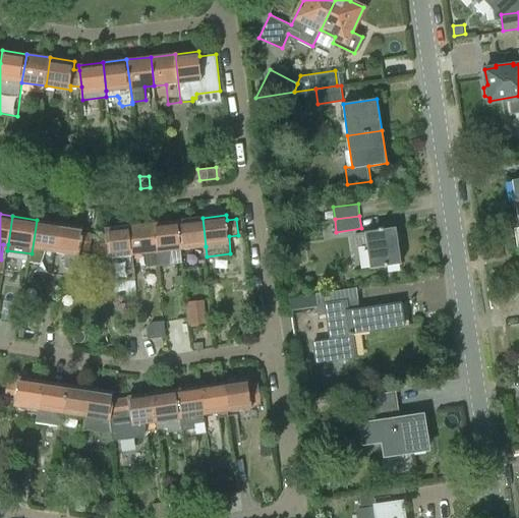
[(203,218),(178,221),(181,249),(206,246),(203,218)]
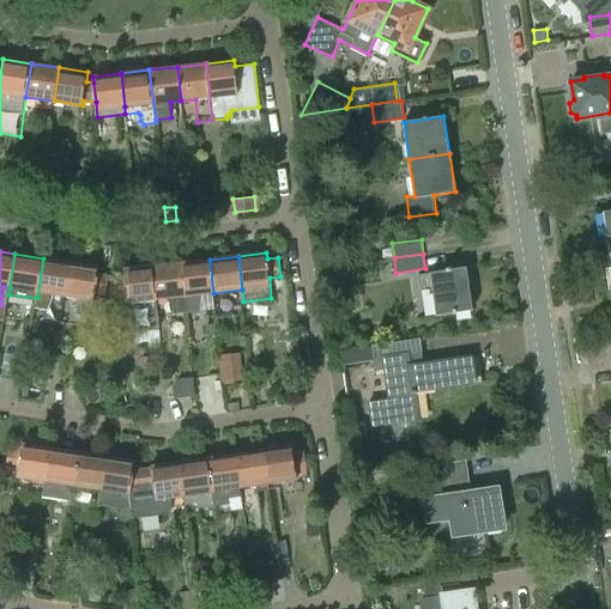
[(40,318),(62,322),(71,262),(43,259),(37,298),(35,306),(42,308),(40,318)]
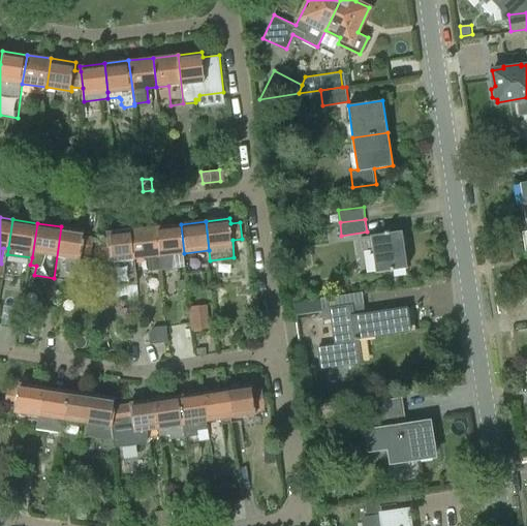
[(156,226),(161,268),(161,269),(174,268),(175,254),(184,253),(181,224),(156,226)]
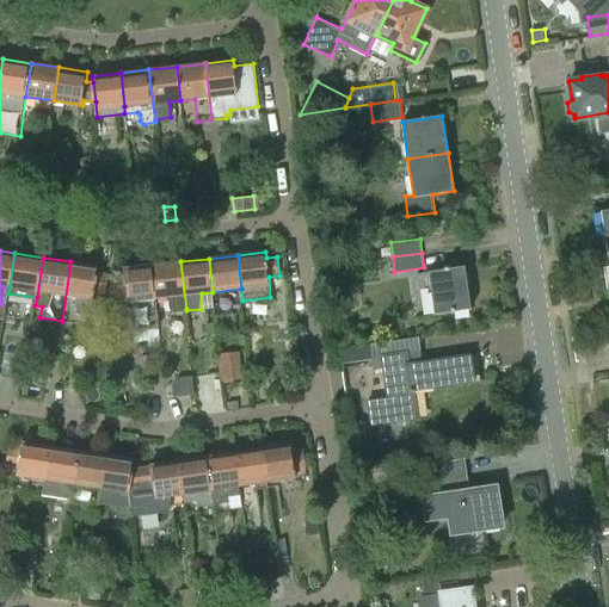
[(71,261),(62,321),(84,324),(85,314),(91,315),(94,291),(106,292),(109,273),(98,272),(99,266),(71,261)]
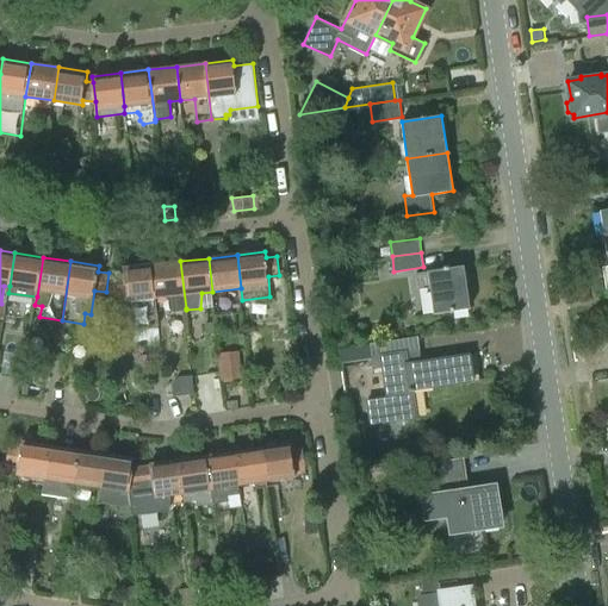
[(153,264),(155,298),(169,297),(172,310),(186,308),(180,261),(153,264)]
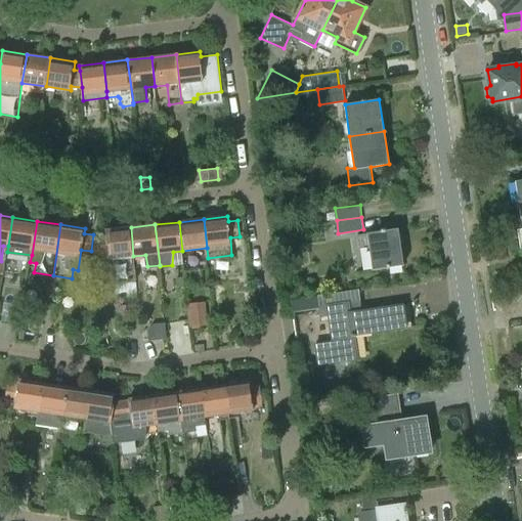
[(110,259),(133,256),(131,227),(106,230),(107,235),(97,236),(99,253),(109,252),(110,259)]
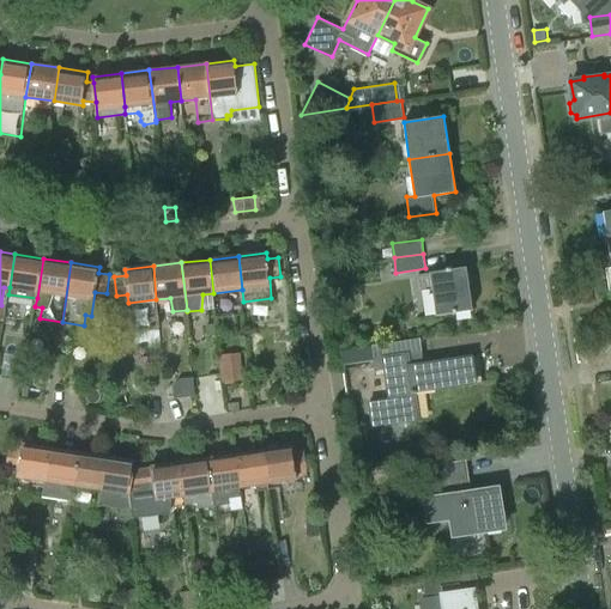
[(418,274),(421,287),(433,285),(436,315),(472,310),(466,267),(418,274)]
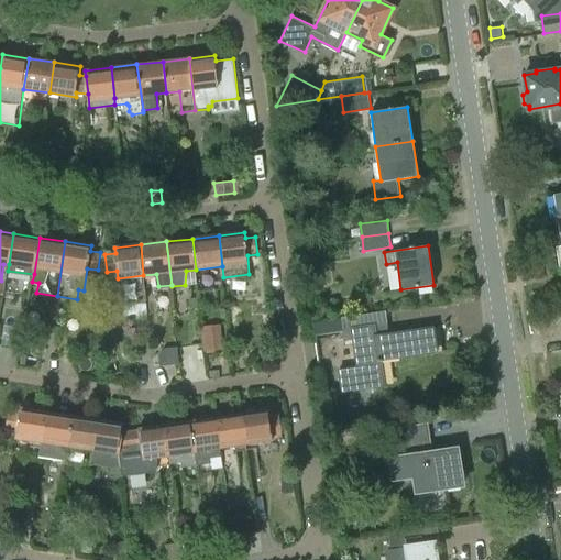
[(190,298),(191,309),(199,308),(198,297),(190,298)]
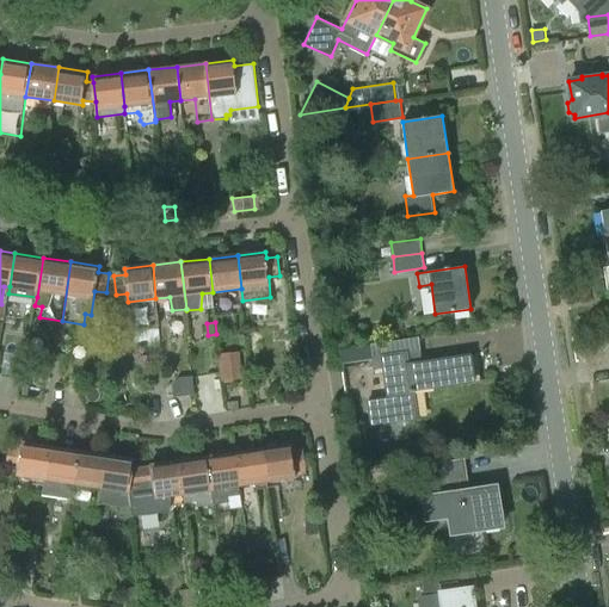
[(238,350),(222,352),(225,379),(240,377),(238,350)]
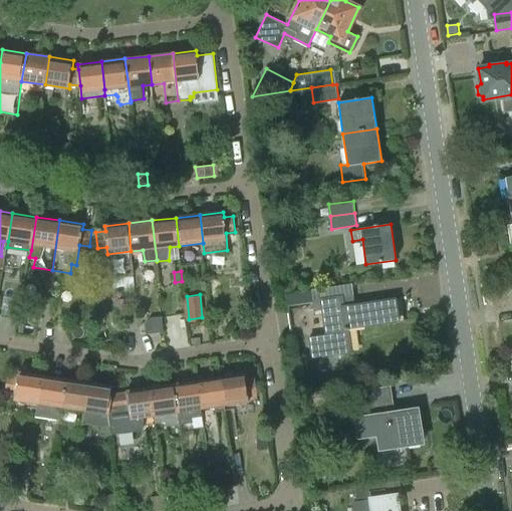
[(327,335),(310,337),(313,356),(351,350),(348,329),(349,329),(349,327),(405,319),(402,298),(355,305),(354,295),(313,301),(314,311),(324,309),(327,335)]
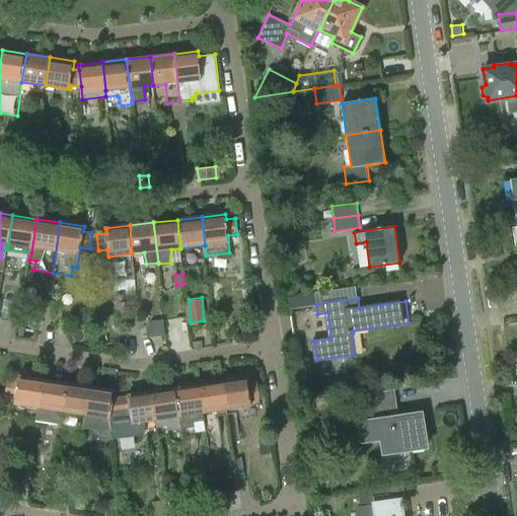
[(151,320),(148,325),(149,336),(165,334),(164,319),(151,320)]
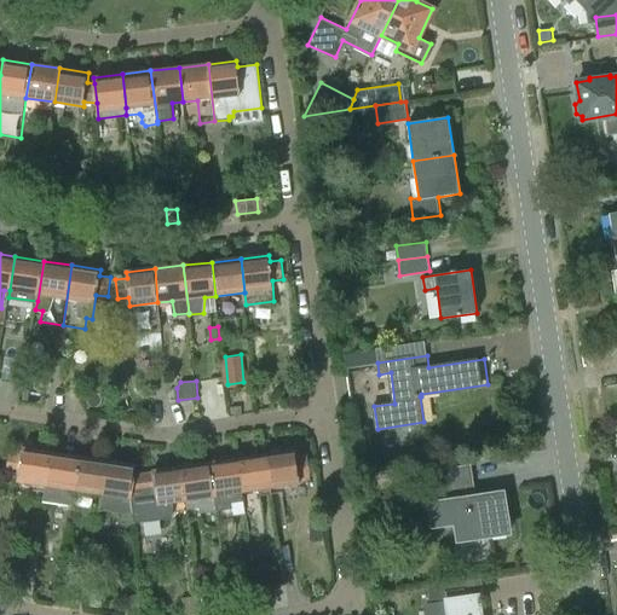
[(17,481),(46,486),(51,452),(23,447),(22,453),(11,451),(7,471),(18,473),(17,481)]
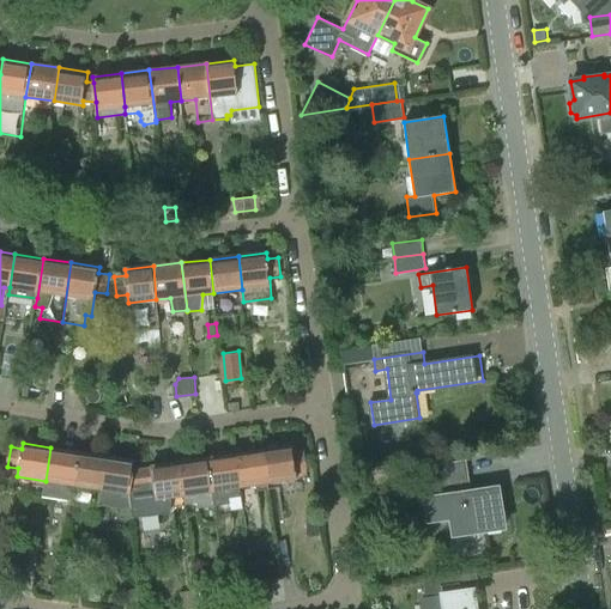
[(292,445),(264,450),(270,483),(297,479),(297,475),(308,473),(304,449),(294,451),(292,445)]
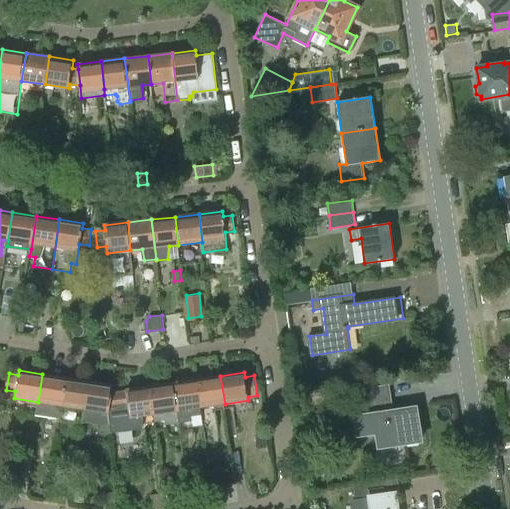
[(60,417),(62,405),(66,377),(42,374),(38,402),(36,414),(60,417)]
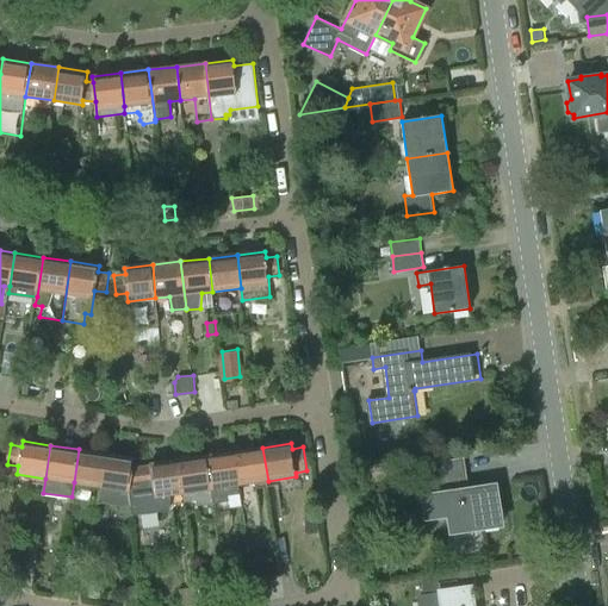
[(262,448),(235,451),(240,485),(268,481),(262,448)]
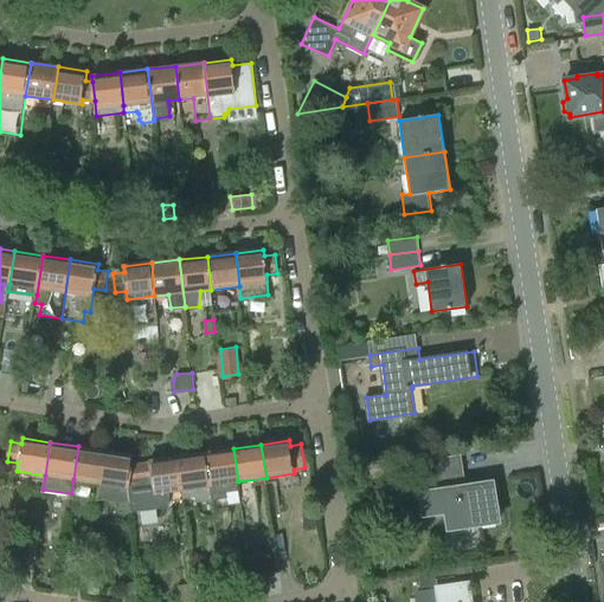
[(74,479),(101,484),(107,451),(78,446),(74,479)]
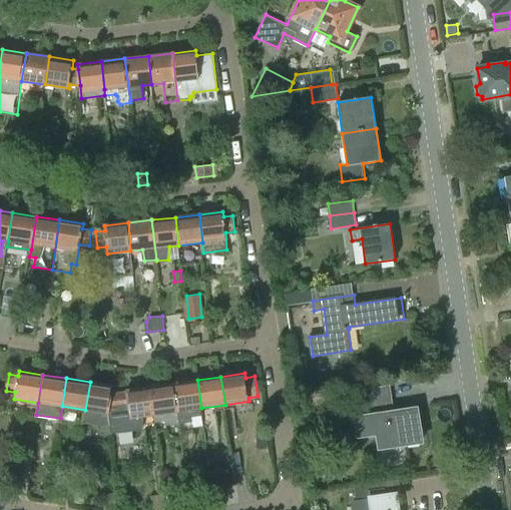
[(197,380),(173,384),(180,423),(192,421),(192,417),(202,415),(201,408),(197,380)]
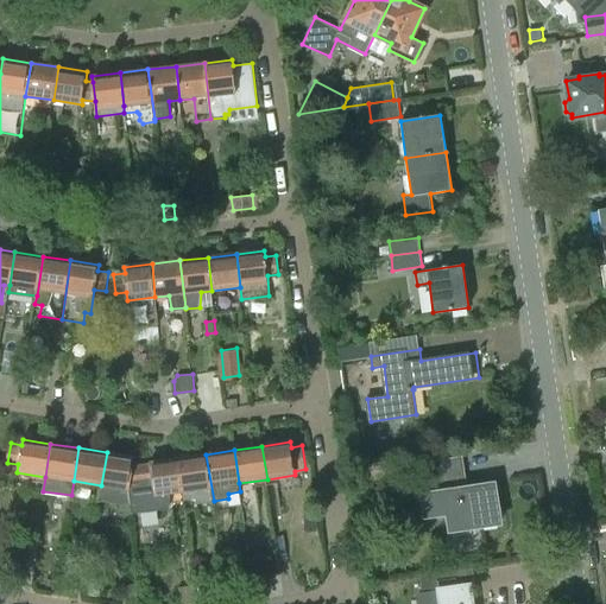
[(107,452),(101,485),(99,500),(132,504),(130,490),(133,466),(134,457),(107,452)]
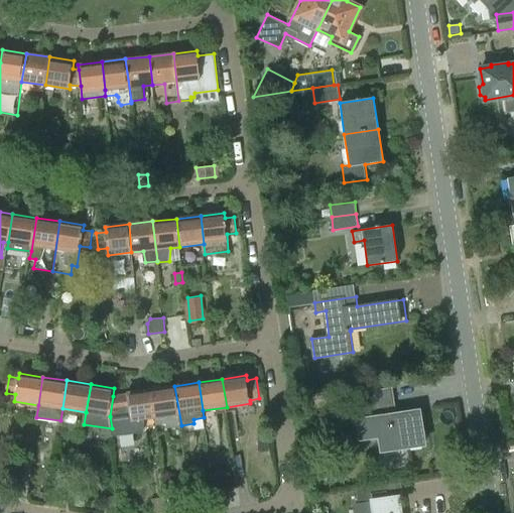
[(174,386),(151,389),(155,417),(156,424),(167,422),(168,427),(181,425),(174,386)]
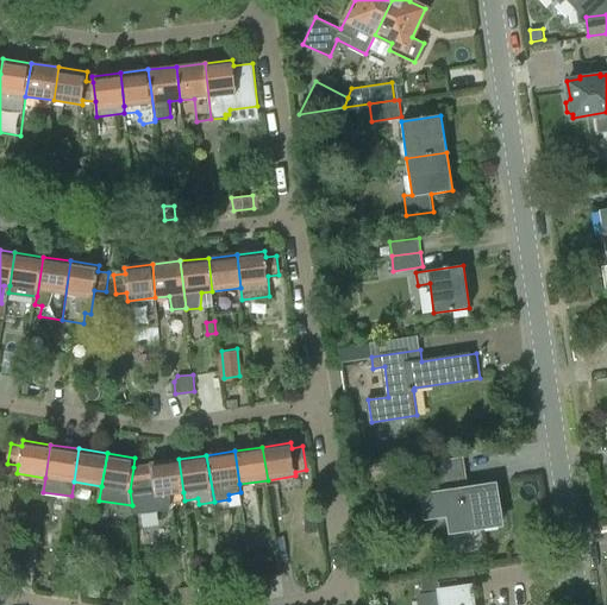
[(482,520),(482,527),(501,523),(495,484),(468,489),(463,458),(417,464),(425,517),(448,514),(450,524),(482,520)]
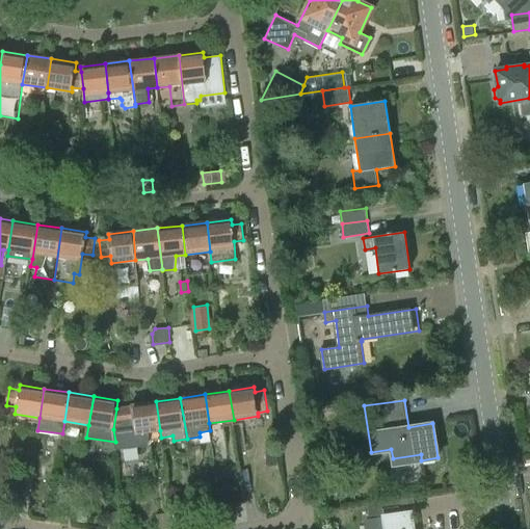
[(150,432),(160,430),(156,401),(131,405),(131,406),(116,408),(113,429),(115,442),(115,449),(148,444),(150,432)]
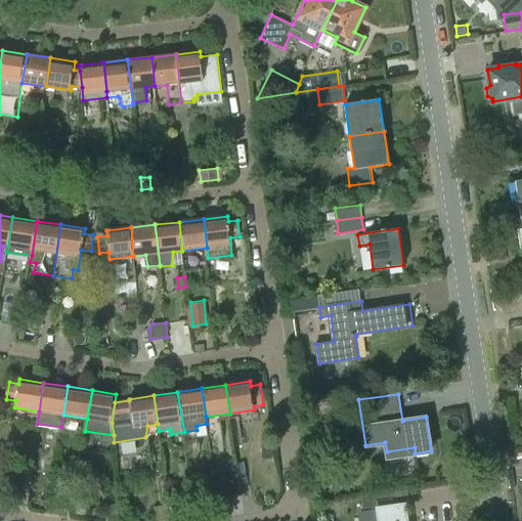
[(406,520),(404,506),(410,505),(408,488),(363,494),(365,510),(380,509),(381,520),(406,520)]
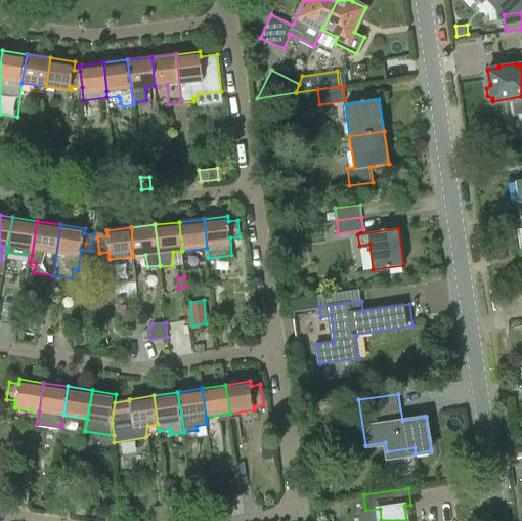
[(106,520),(120,519),(119,503),(106,504),(106,520)]
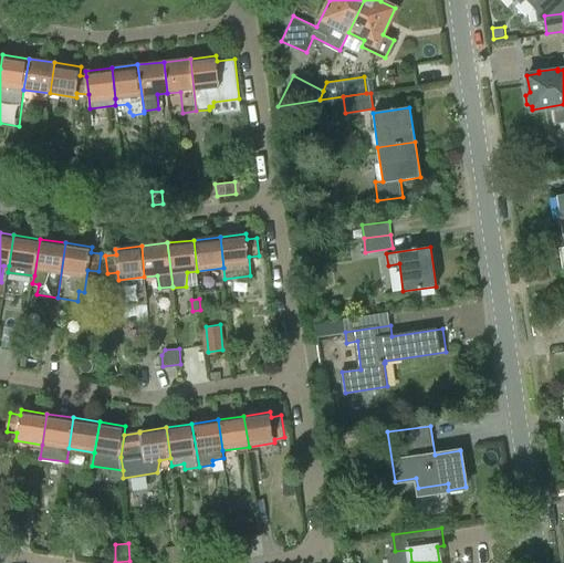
[(184,546),(167,548),(168,562),(181,562),(185,562),(184,546)]
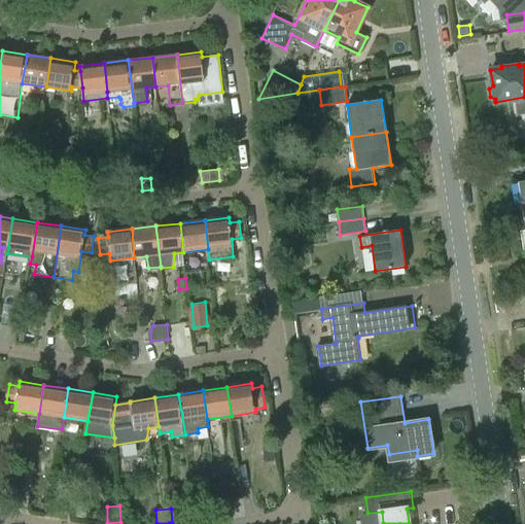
All buildings are outlined.
